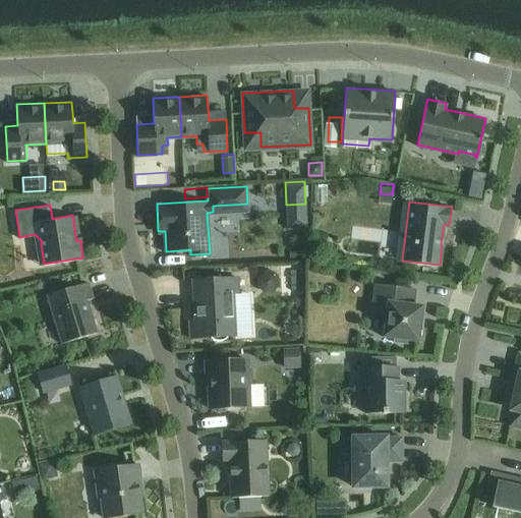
[(234,292),(239,292),(238,276),(192,278),(194,320),(189,320),(190,337),(210,336),(213,338),(217,339),(222,339),(226,338),(228,335),(236,334),(234,292)]
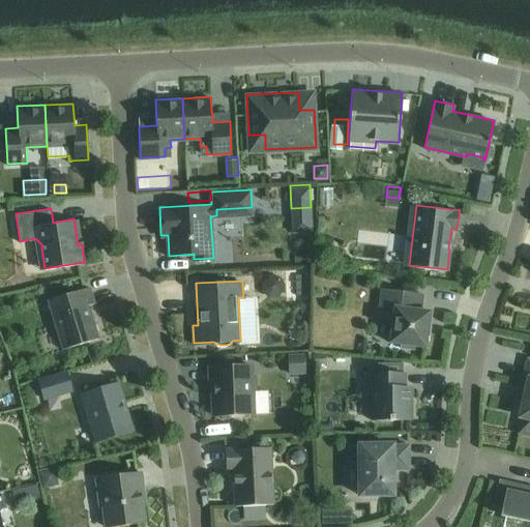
[(88,303),(94,302),(89,286),(48,298),(63,348),(98,338),(88,303)]
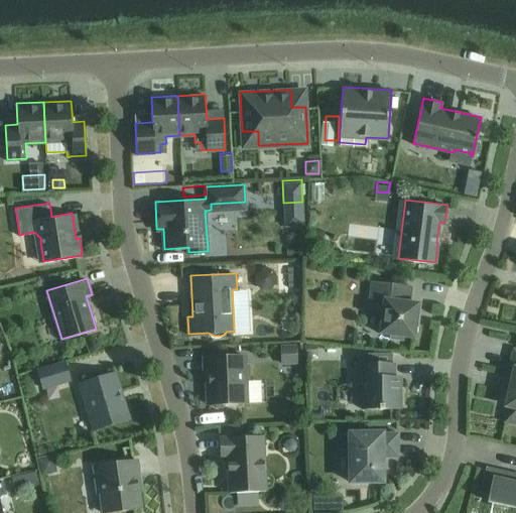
[(403,335),(414,337),(416,317),(418,317),(419,308),(417,308),(418,301),(409,300),(411,284),(371,279),(369,301),(371,301),(382,310),(380,332),(390,333),(390,337),(403,339),(403,335)]
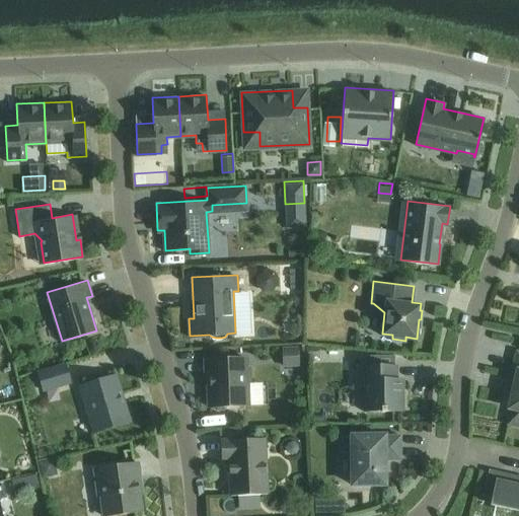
[(299,364),(299,345),(285,345),(285,364),(299,364)]
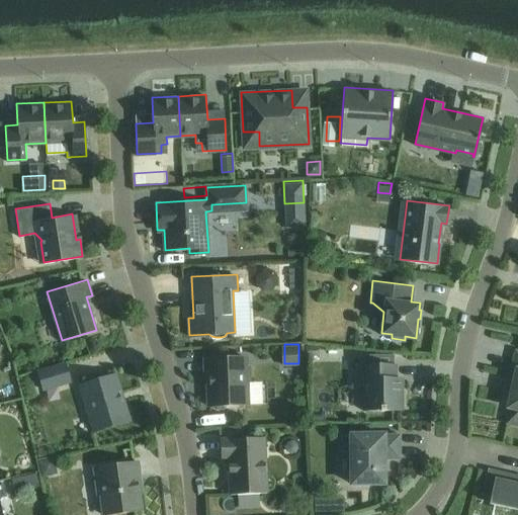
[(319,344),(305,344),(305,353),(319,353),(319,344)]
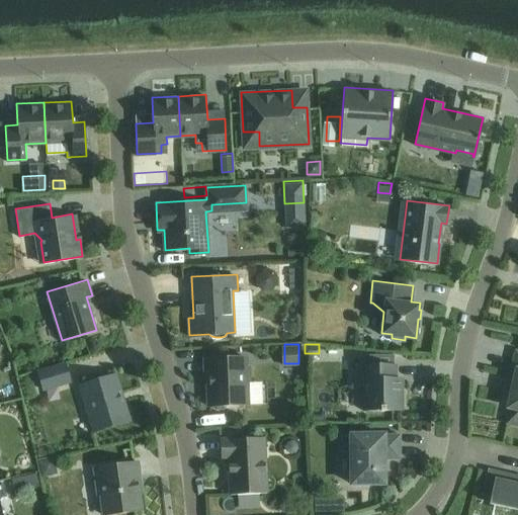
[(510,406),(508,420),(517,422),(517,351),(516,351),(513,367),(517,368),(508,406),(510,406)]
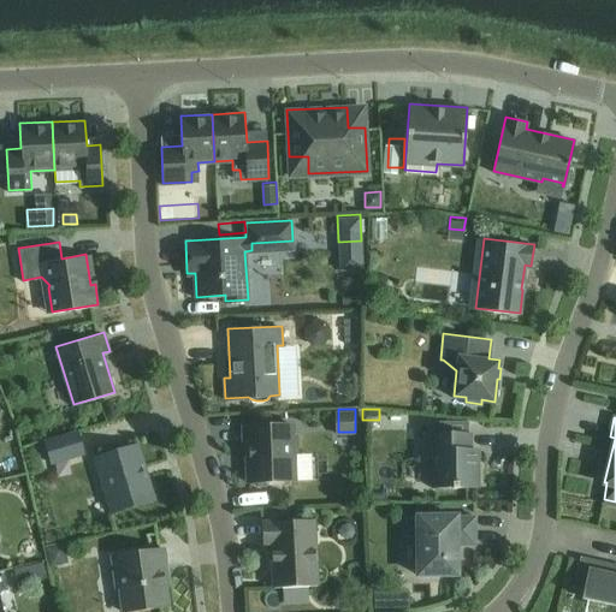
[(291,452),(296,452),(296,433),(291,433),(291,422),(243,423),(243,444),(248,444),(249,481),(254,481),(258,485),(265,485),(267,480),(292,480),(291,452)]
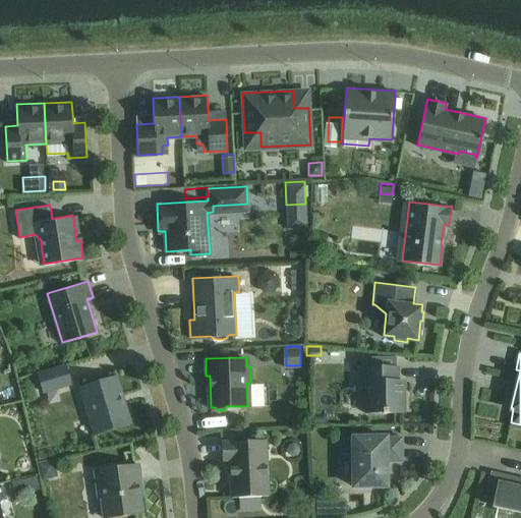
[(67,362),(37,371),(43,391),(72,382),(67,362)]
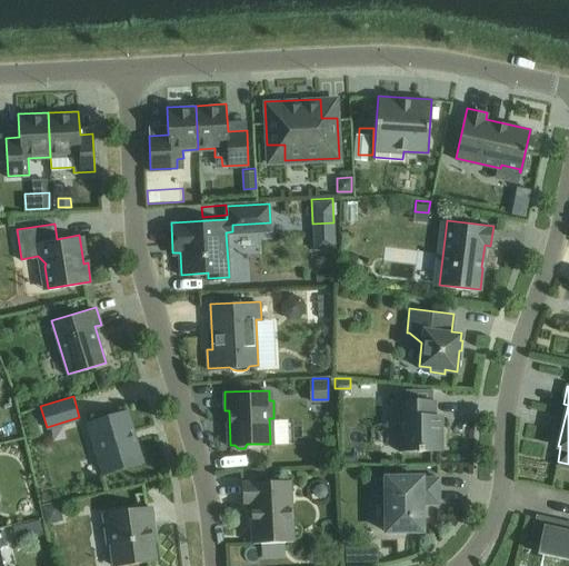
[(399,449),(441,449),(441,426),(439,426),(439,416),(441,416),(441,415),(435,415),(435,399),(390,399),(390,417),(398,417),(399,449)]
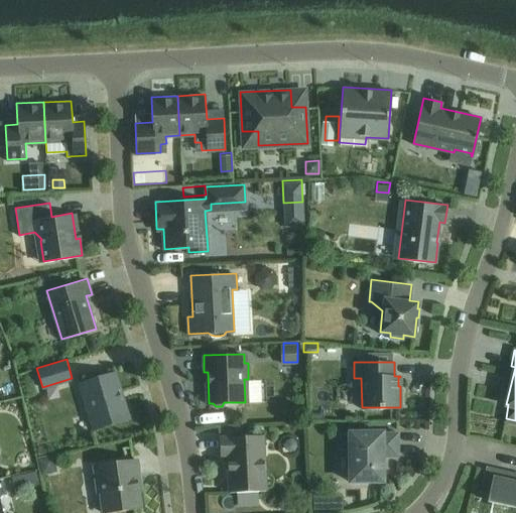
[(80,382),(94,428),(129,417),(123,399),(121,399),(118,388),(120,387),(115,371),(80,382)]
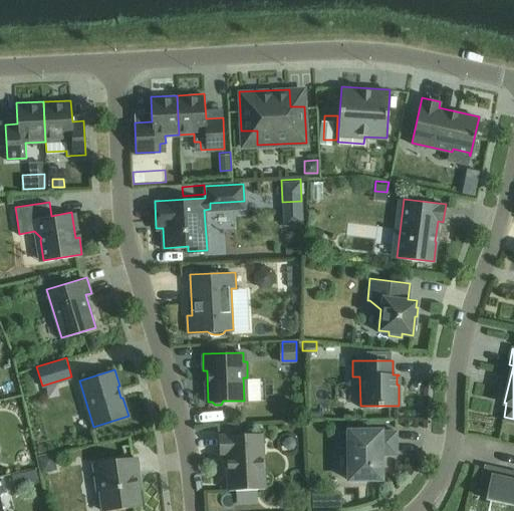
[(252,373),(252,398),(265,397),(265,373),(252,373)]
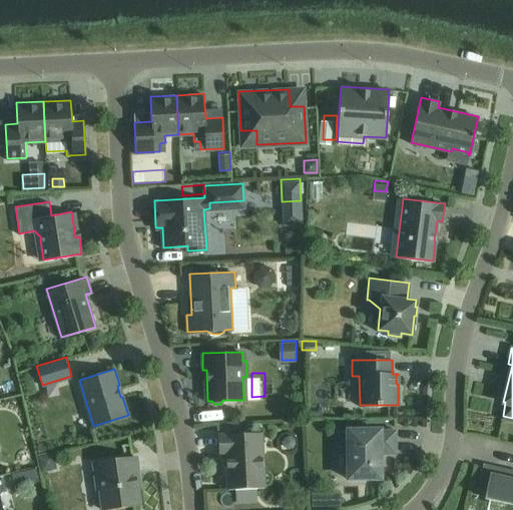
[(348,445),(348,477),(380,477),(380,453),(396,453),(396,429),(338,429),(338,446),(348,445)]
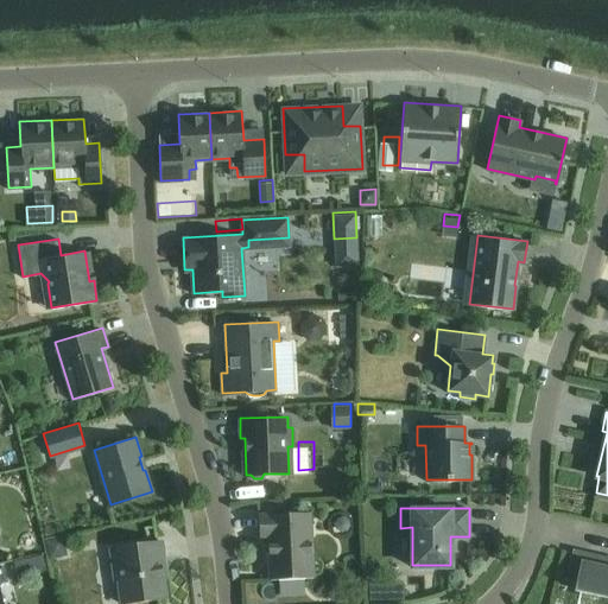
[(270,578),(312,577),(310,512),(258,514),(259,535),(268,535),(270,578)]
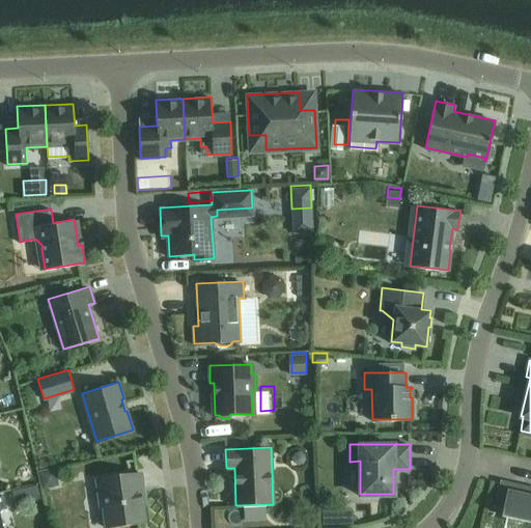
[(57,469),(40,472),(44,488),(54,485),(58,478),(57,469)]
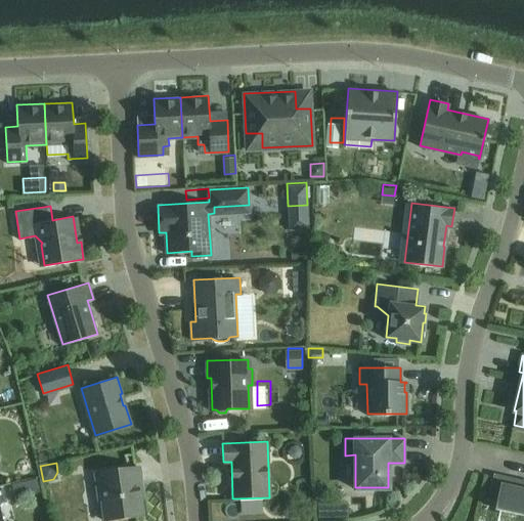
[(137,483),(141,482),(139,466),(95,472),(98,498),(102,498),(105,520),(142,515),(137,483)]
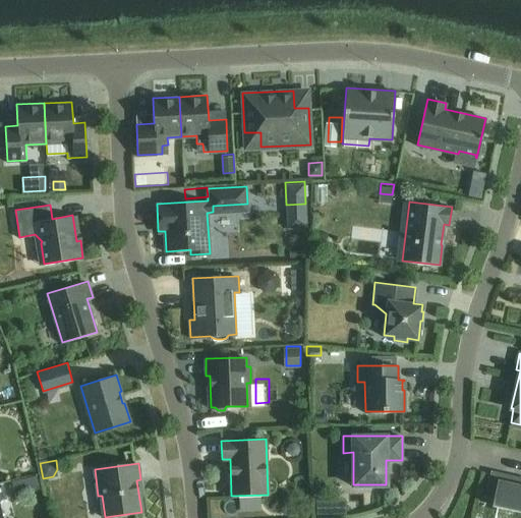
[(520,475),(490,469),(484,496),(499,499),(497,507),(520,511),(520,475)]
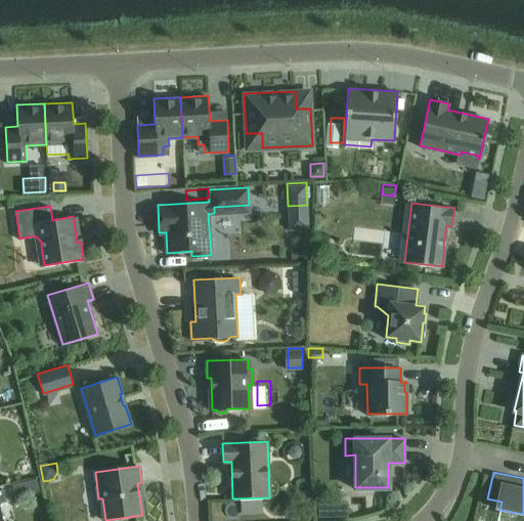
[(38,477),(13,482),(16,494),(41,488),(38,477)]
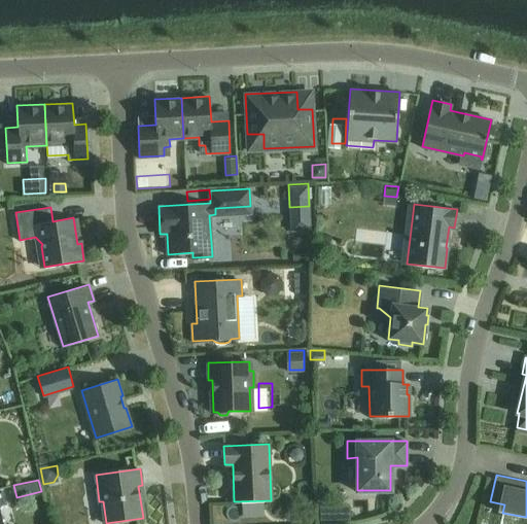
[(334,505),(319,505),(319,519),(334,519),(334,505)]
